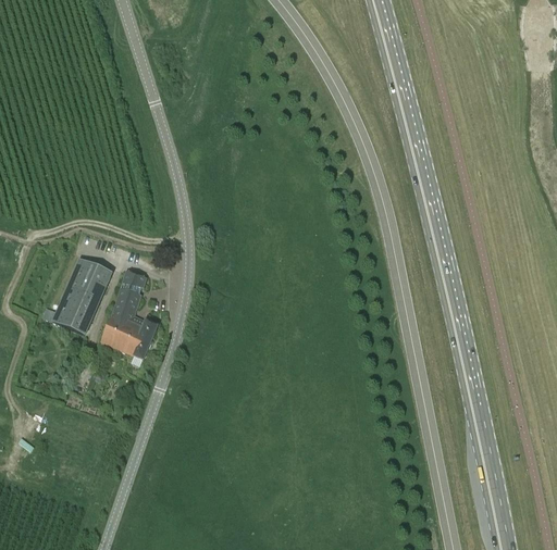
[(100,298),(99,298),(111,271),(79,257),(67,284),(57,310),(47,305),(44,315),(85,334),(100,298)]
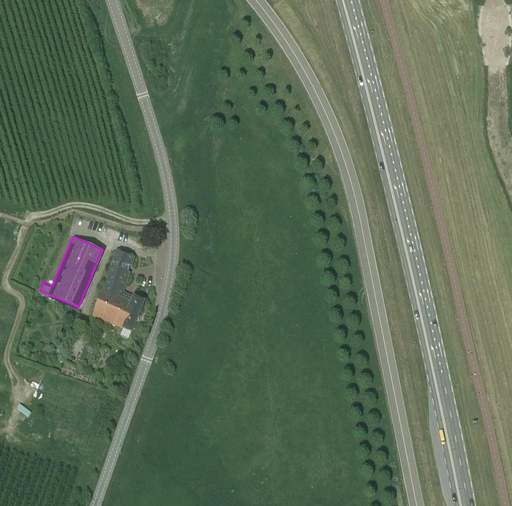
[(93,313),(132,330),(145,297),(134,293),(133,293),(123,289),(129,269),(128,268),(129,262),(131,262),(134,253),(116,247),(104,287),(93,313)]
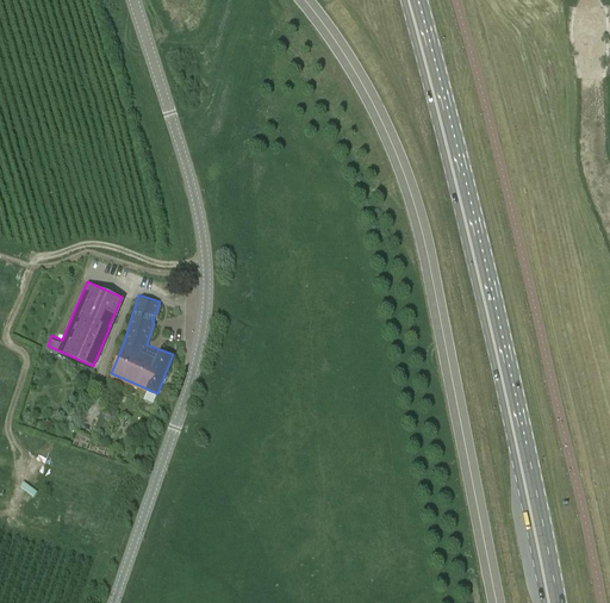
[(117,408),(107,404),(104,412),(113,416),(117,408)]
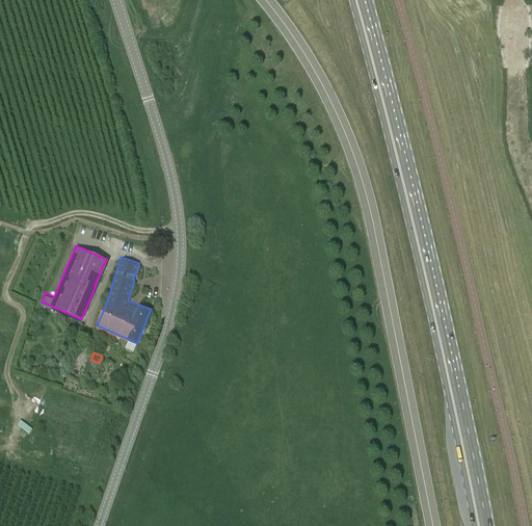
[(5,454),(21,462),(25,452),(9,445),(5,454)]
